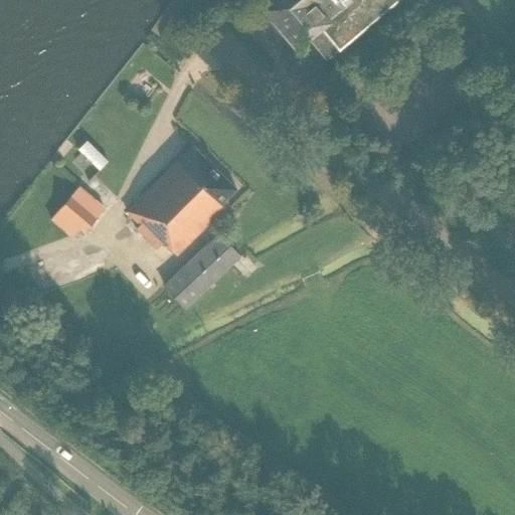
[(265,0),(267,2),(261,7),(296,49),(308,39),(325,60),(397,0),(265,0)]
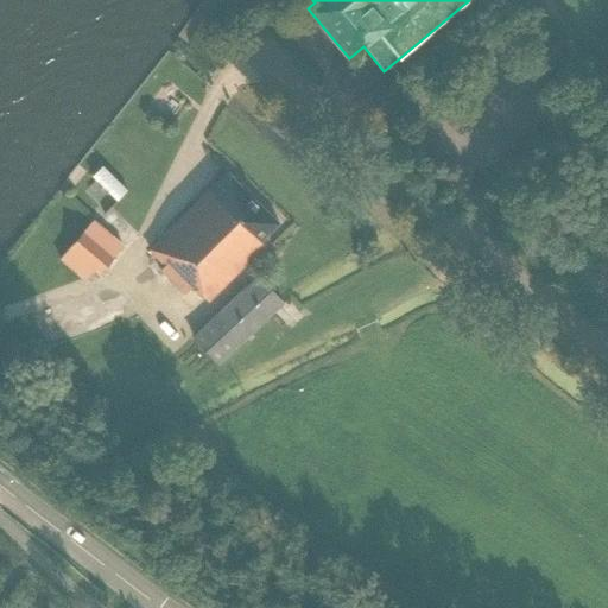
[(102,168),(92,178),(115,202),(126,191),(102,168)]
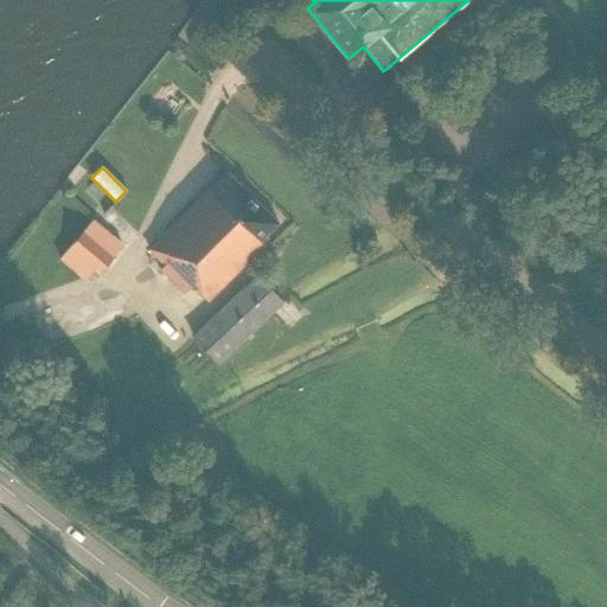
[(206,301),(262,244),(260,241),(276,223),(225,172),(148,249),(165,266),(160,269),(185,294),(192,287),(206,301)]
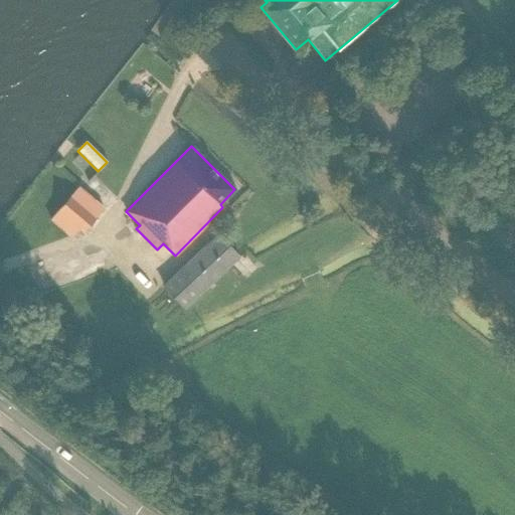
[(83,231),(103,207),(77,187),(49,221),(70,238),(78,228),(83,231)]
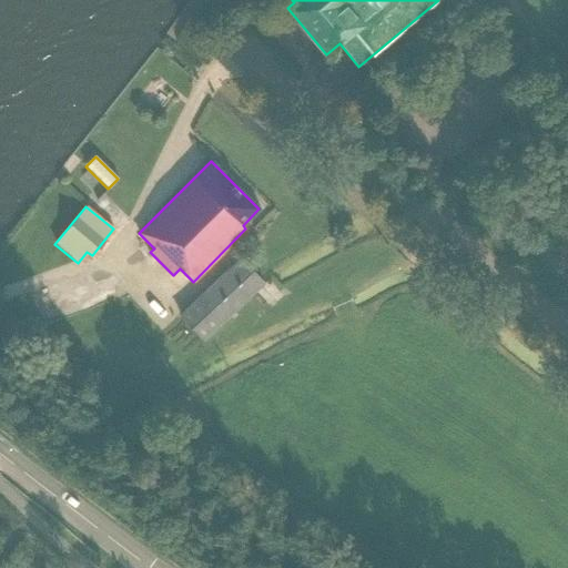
[(203,340),(265,282),(241,256),(179,314),(203,340)]
